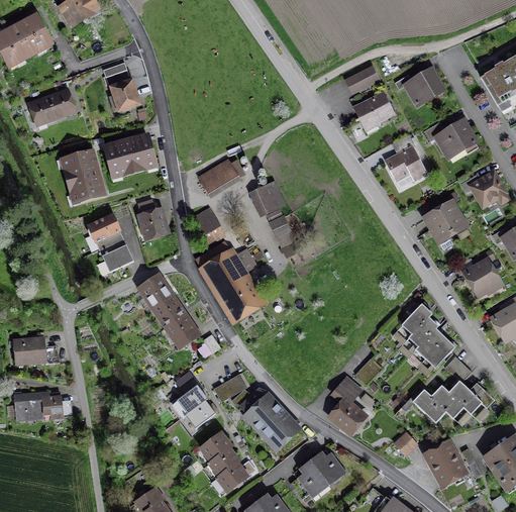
[(100,10),(93,0),(64,0),(56,5),(71,29),(100,10)]
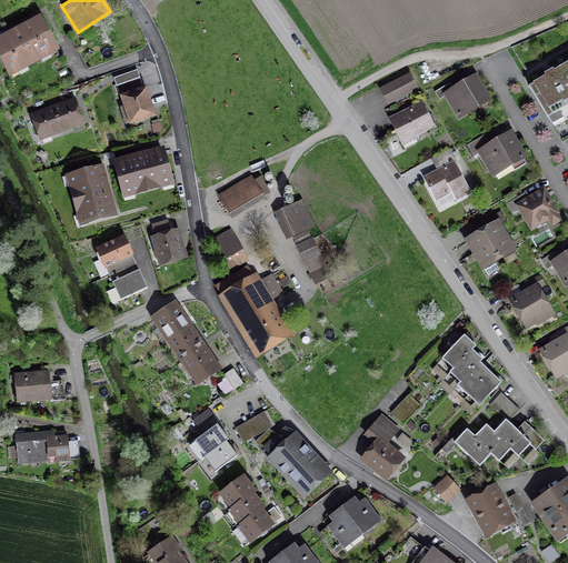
[(60,51),(40,14),(0,34),(0,59),(9,78),(60,51)]
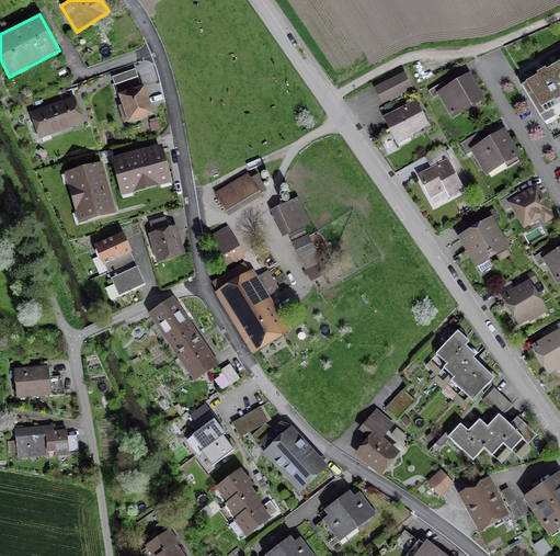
[(559,57),(558,55),(540,65),(539,63),(532,68),(533,70),(520,78),(543,117),(552,112),(548,104),(559,98),(559,57)]
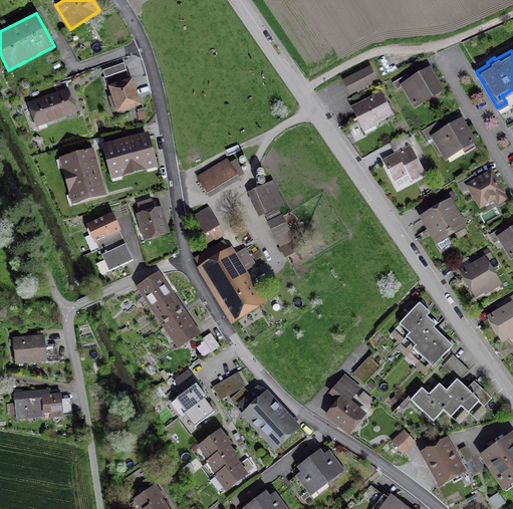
[(124,57),(103,65),(106,72),(126,64),(124,57)]
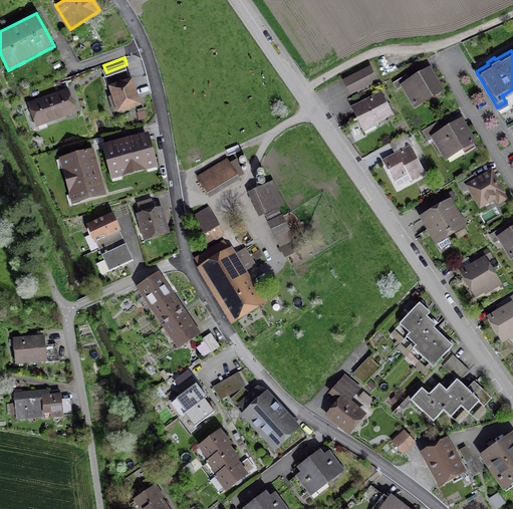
[(366,62),(340,76),(347,90),(374,76),(366,62)]
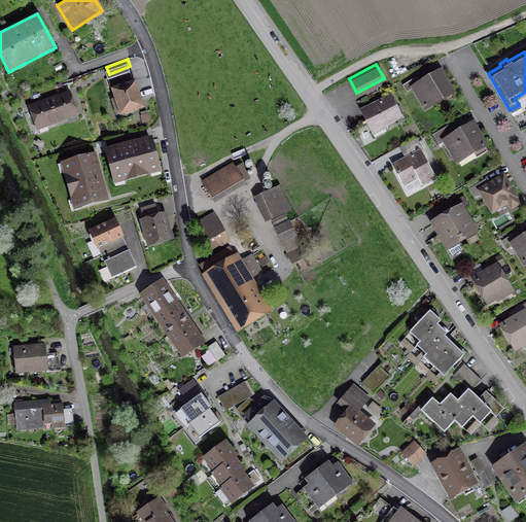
[(130,66),(109,74),(111,80),(133,73),(130,66)]
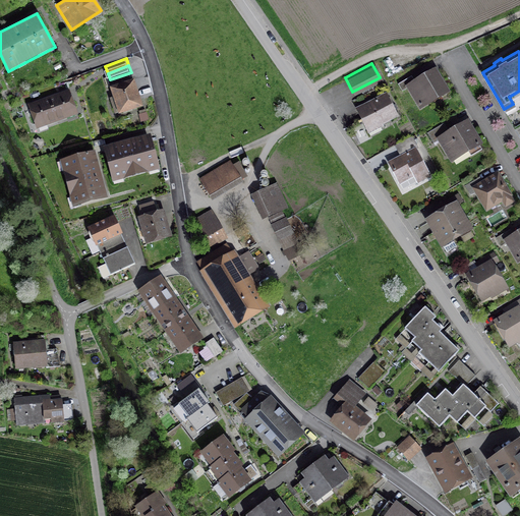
[(437,66),(404,86),(418,110),(451,91),(437,66)]
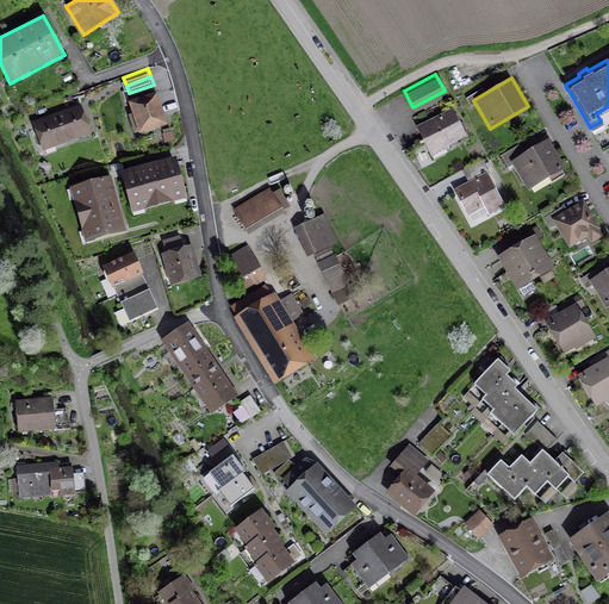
[(160,83),(132,92),(142,125),(171,116),(160,83)]
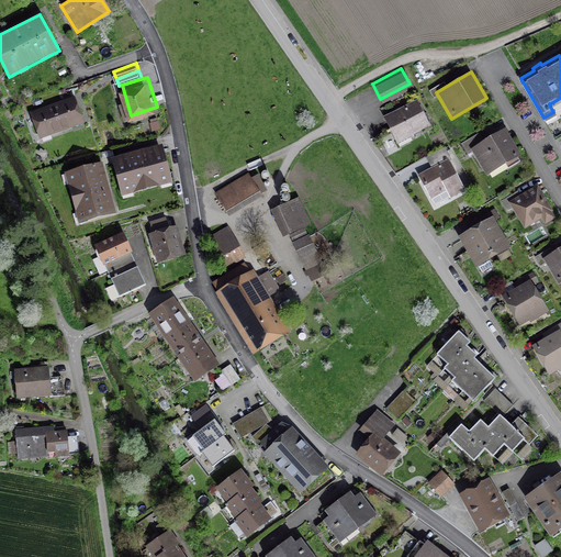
[(79,97),(57,104),(65,123),(87,115),(79,97)]
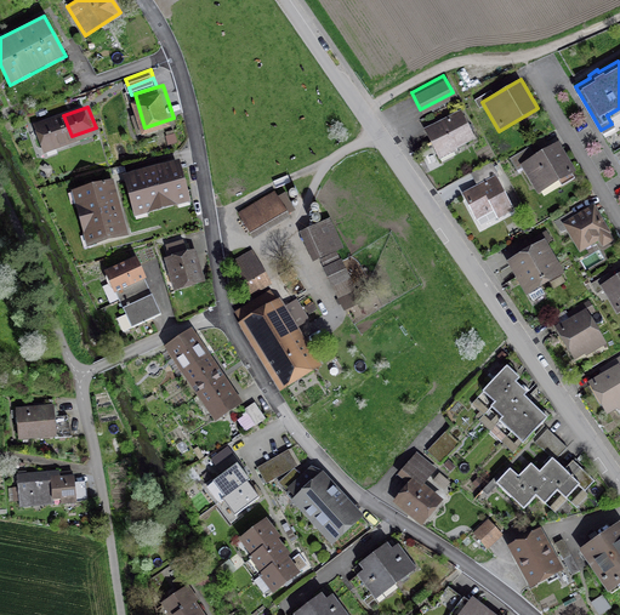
[(456,107),(420,126),(434,155),(453,146),(451,142),(470,132),(456,107)]
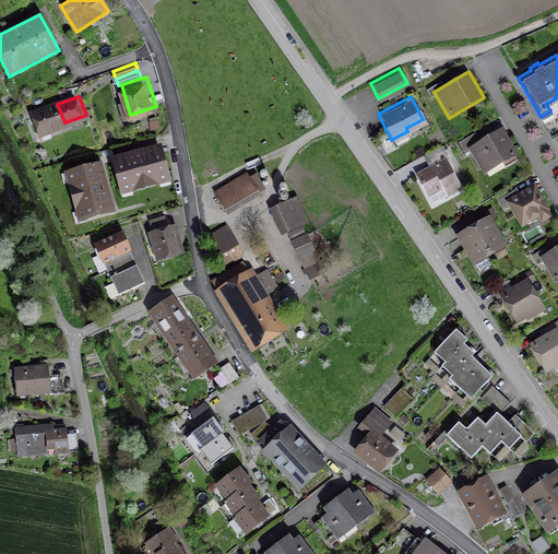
[(64,122),(57,104),(34,112),(42,131),(64,122)]
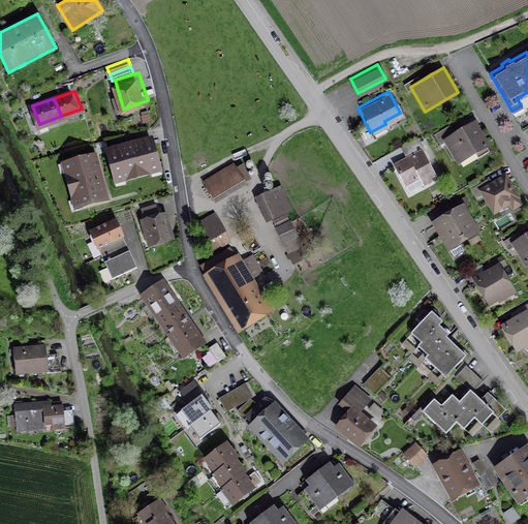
[(475,120),(441,140),(457,166),(491,147),(475,120)]
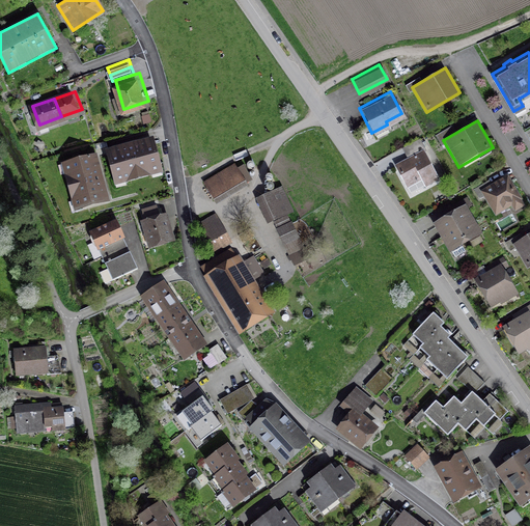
[(156,132),(109,144),(118,181),(165,169),(156,132)]
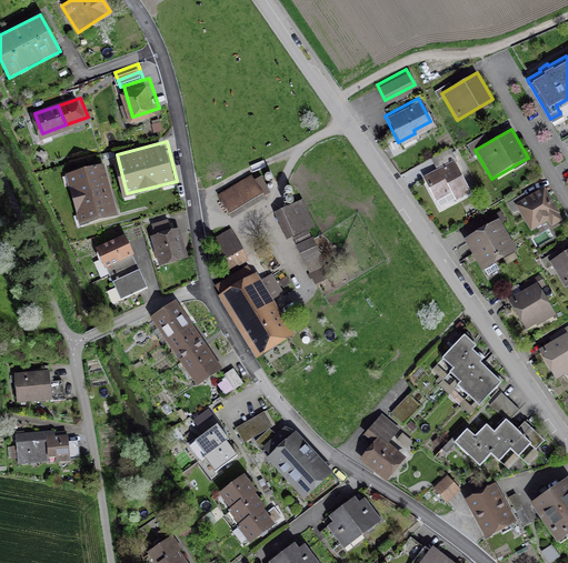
[(113,148),(101,150),(103,161),(117,158),(113,148)]
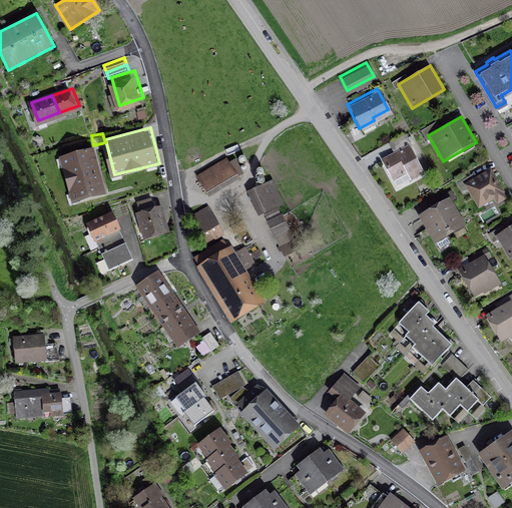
[(406,141),(378,156),(389,176),(404,169),(408,177),(422,170),(406,141)]
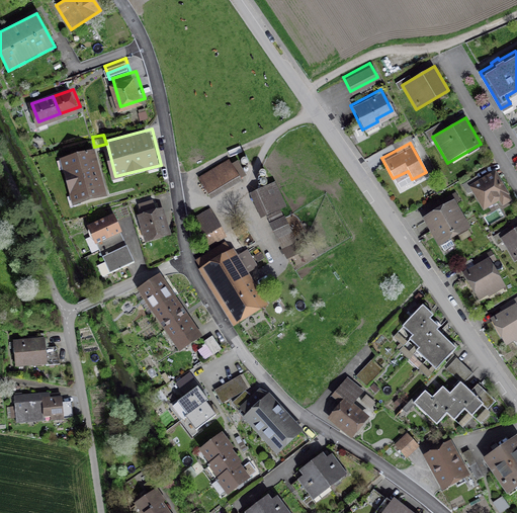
[(94,150),(57,161),(70,205),(107,193),(94,150)]
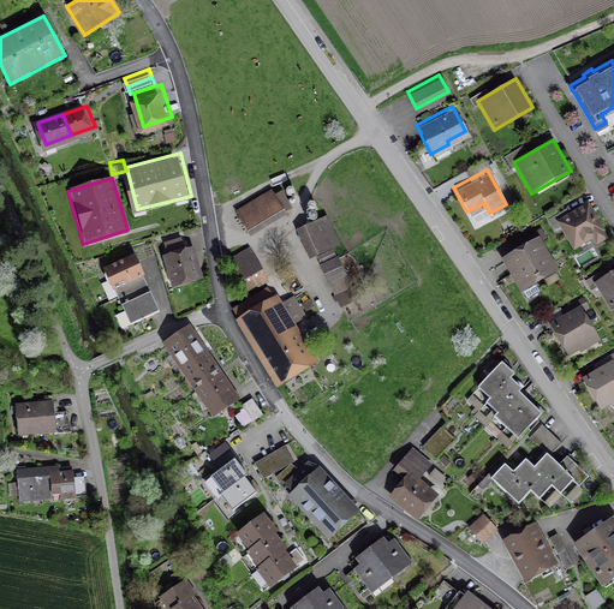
[(270,190),(234,212),(246,231),(282,210),(270,190)]
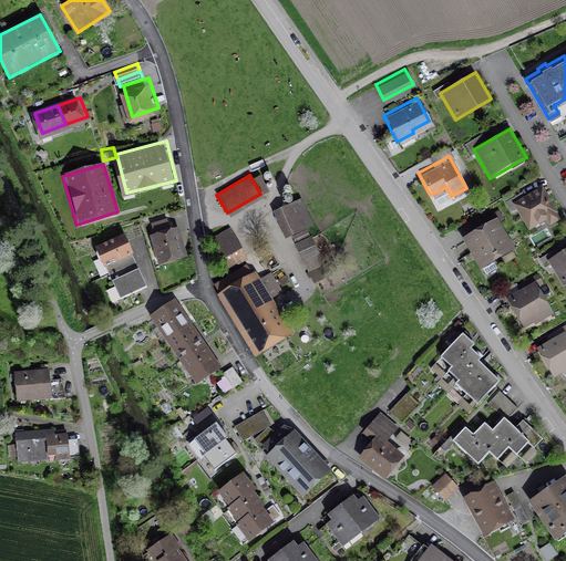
[(543,187),(514,203),(514,204),(528,229),(546,218),(551,224),(561,218),(543,187)]
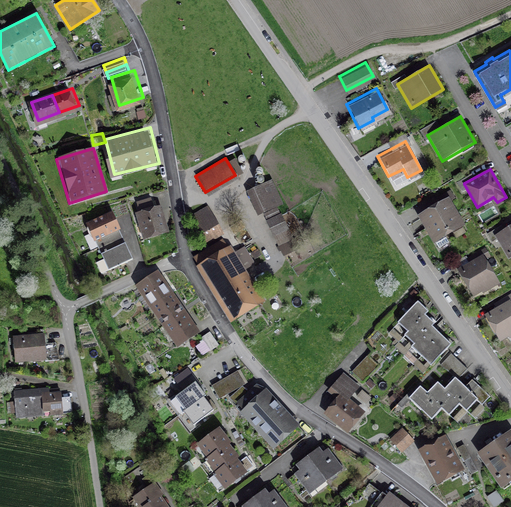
[(272,180),(248,191),(259,215),(283,204),(272,180)]
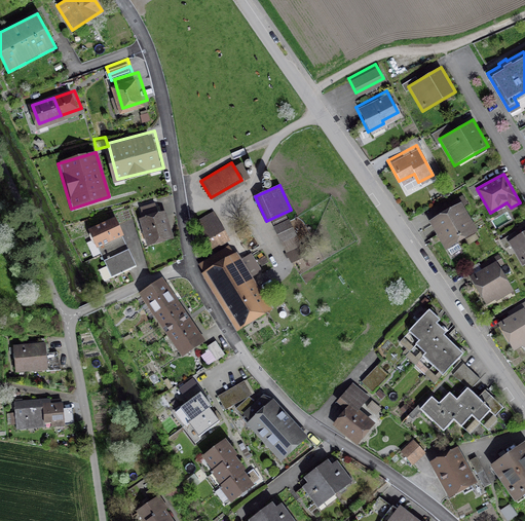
[(439,209),(456,236),(473,226),(459,203),(465,199),(460,192),(454,196),(456,198),(439,209)]
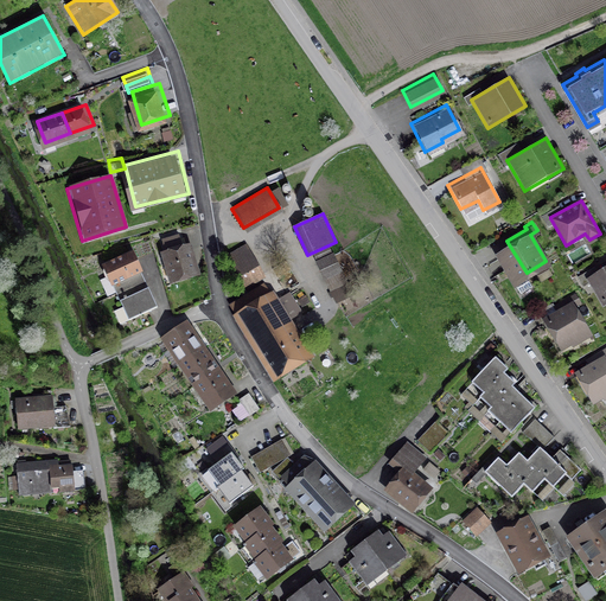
[(182,232),(161,238),(164,250),(159,251),(168,286),(198,276),(189,243),(185,244),(182,232)]
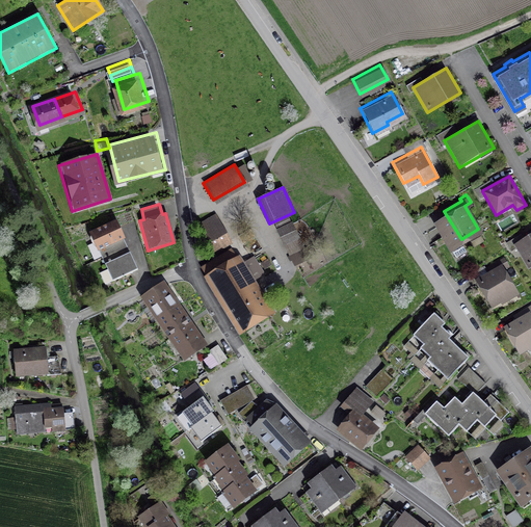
[(461,239),(444,211),(429,219),(447,247),(461,239)]
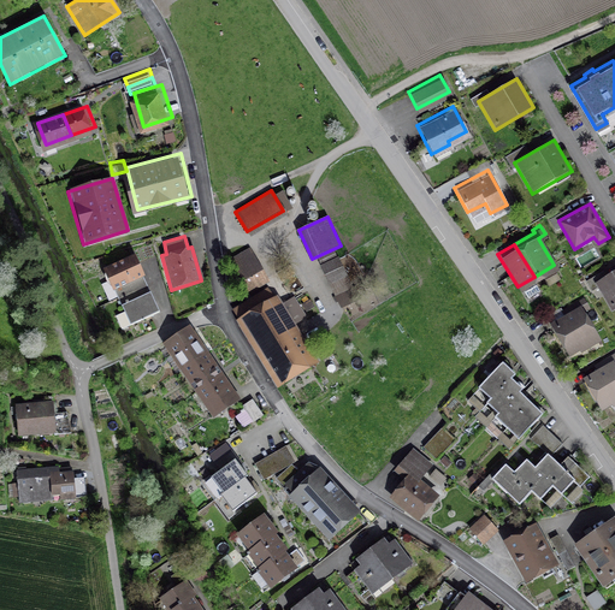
[(250,247),(229,260),(249,295),(271,282),(250,247)]
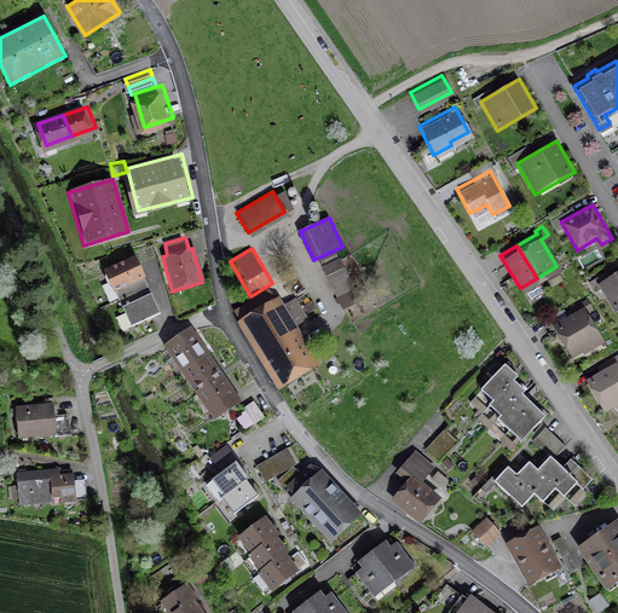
[(149,270),(140,253),(109,267),(117,284),(149,270)]
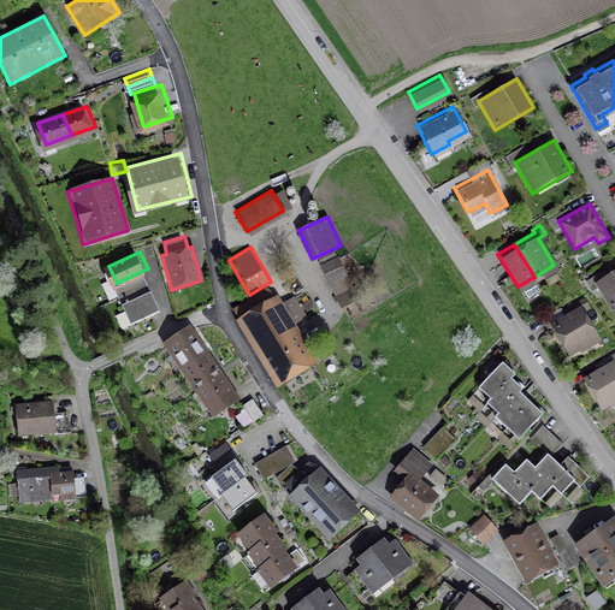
[(321,260),(337,289),(354,280),(338,252),(321,260)]
